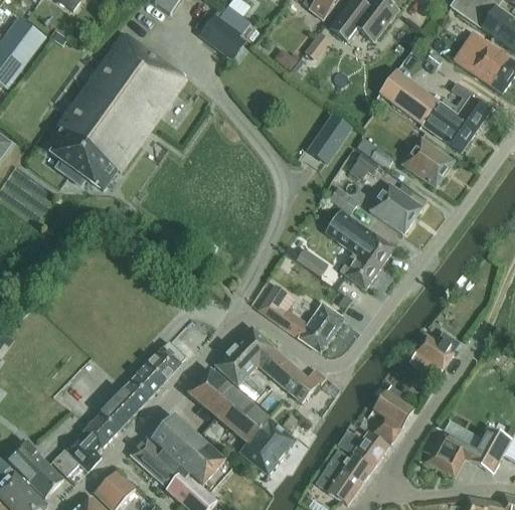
[(59,0),(72,10),(80,0),(59,0)]
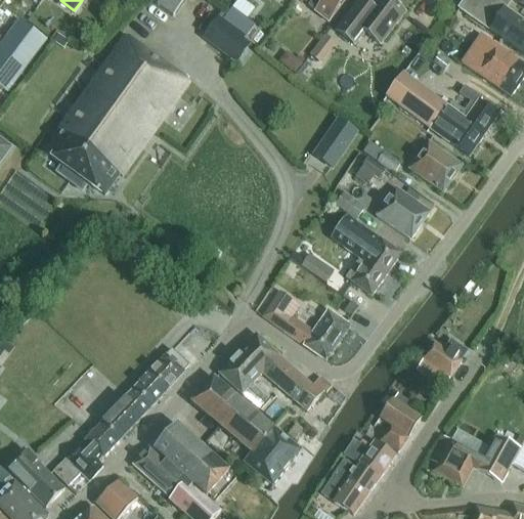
[(153,0),(173,13),(182,0),(153,0)]
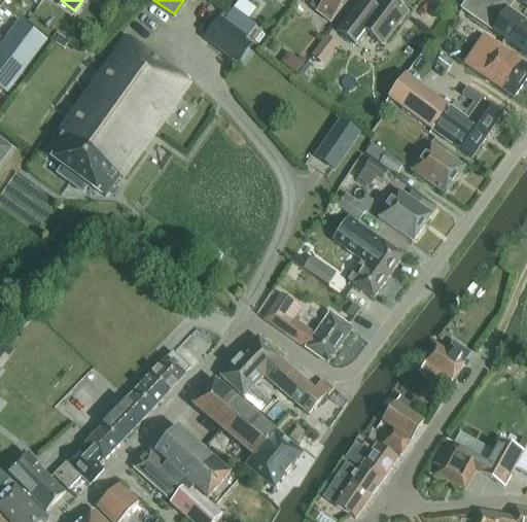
[(256,5),(249,0),(237,0),(234,4),(249,15),(256,5)]
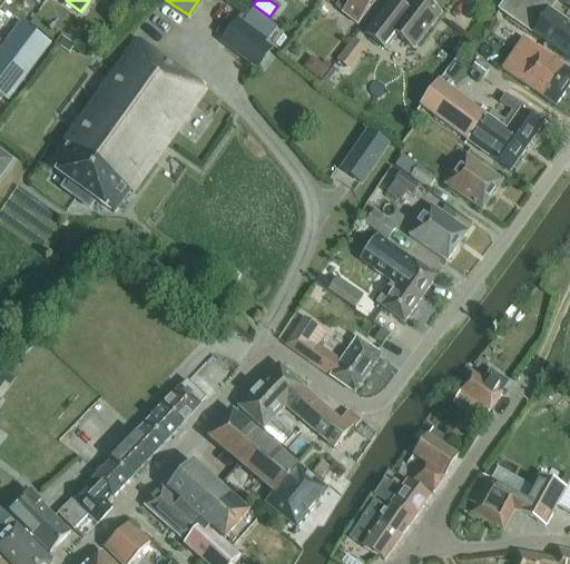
[(337,0),(335,3),(357,20),(373,0),(337,0)]
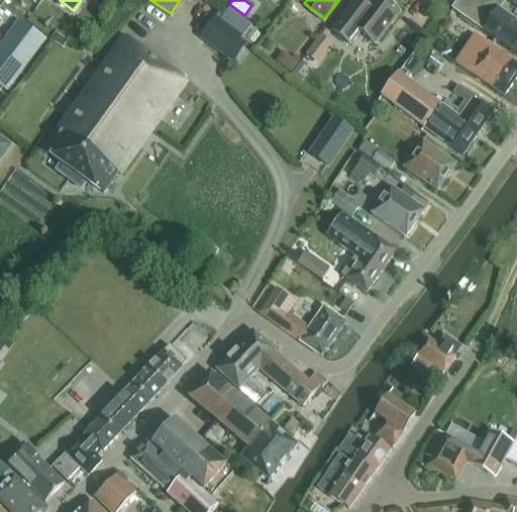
[(359,29),(375,41),(400,9),(393,4),(395,1),(394,0),(371,0),(368,4),(362,0),(353,0),(331,27),(349,41),(359,29)]
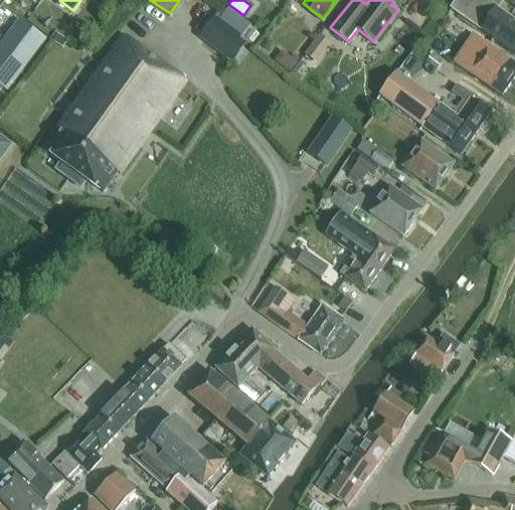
[(514,50),(514,19),(495,6),(488,16),(466,0),(456,0),(451,7),(514,50)]
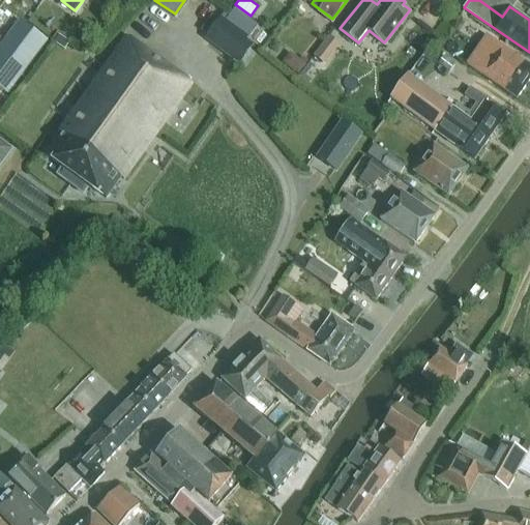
[(479,0),(502,17),(509,6),(513,0),(524,0),(529,4),(529,0),(479,0)]
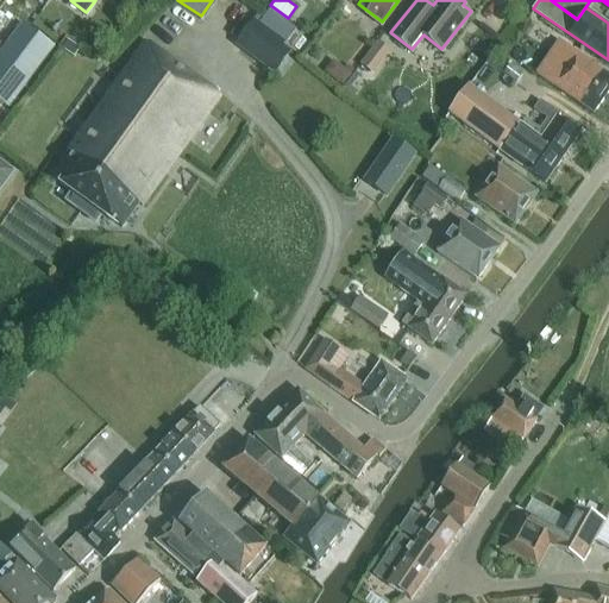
[(269,5),(259,18),(286,37),(295,25),(269,5)]
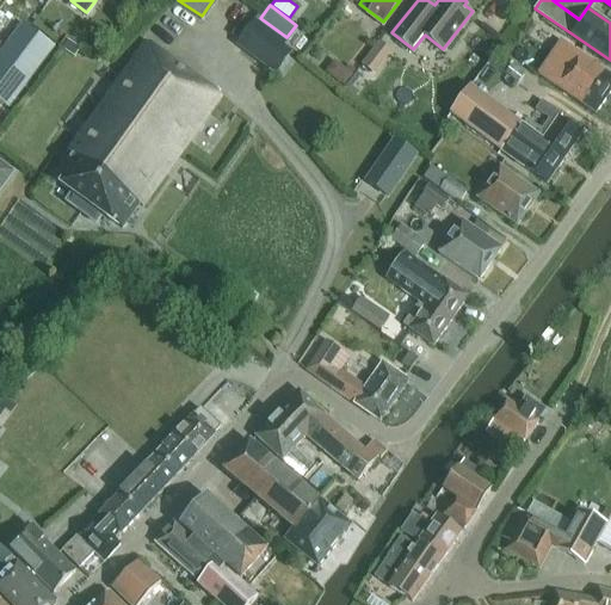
[(287,39),(254,16),(236,41),(269,63),(287,39)]
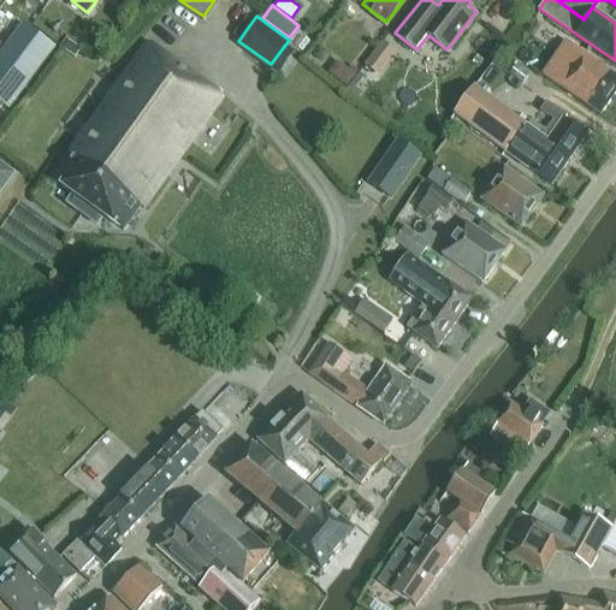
[(29,83),(58,41),(36,27),(7,67),(29,83)]
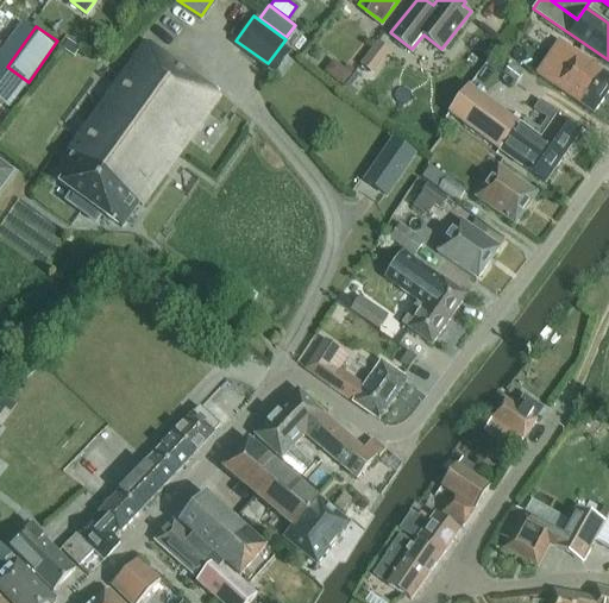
[(376,38),(359,60),(371,69),(389,48),(376,38)]
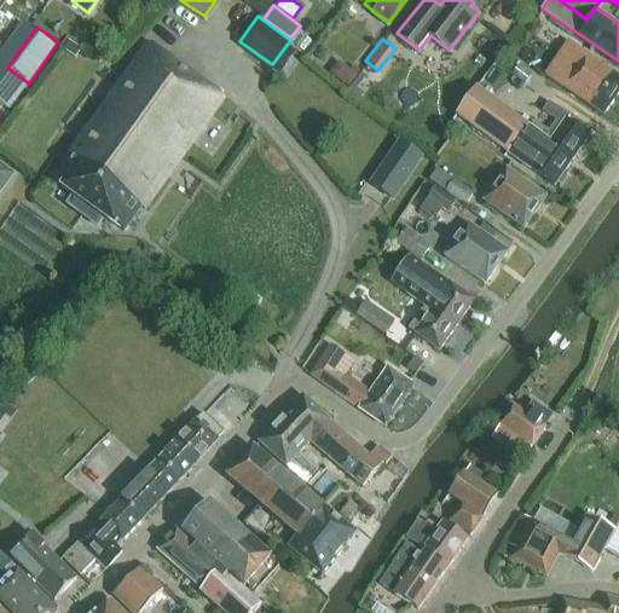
[(74,191),(67,200),(98,223),(104,213),(123,227),(140,203),(144,206),(224,94),(148,40),(68,151),(70,152),(55,177),(74,191)]
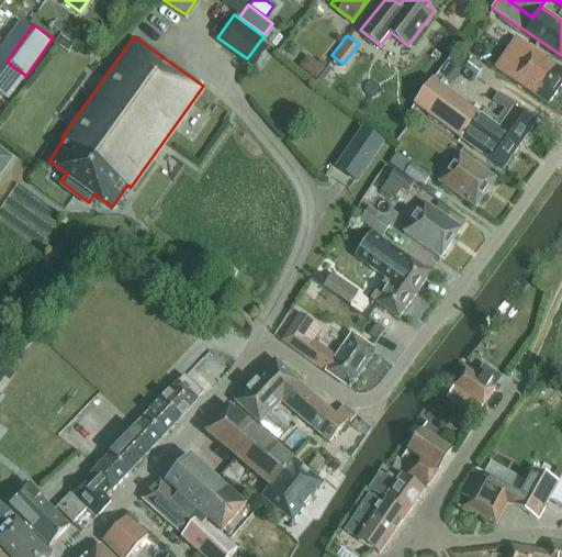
[(561,79),(561,66),(531,45),(510,75),(548,101),(561,79)]
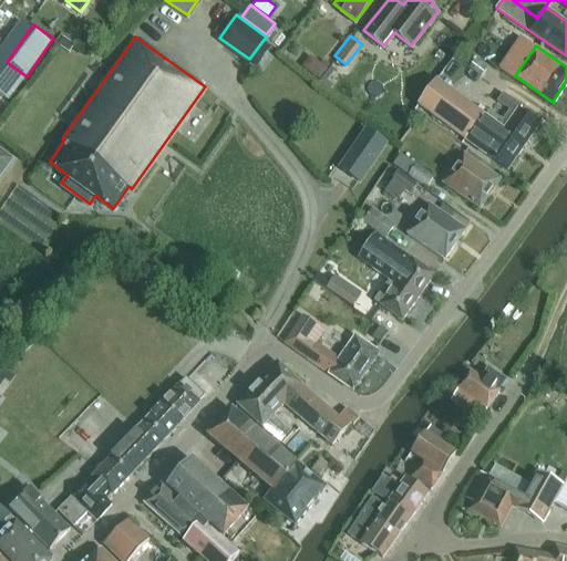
[(317,76),(326,65),(310,53),(301,63),(317,76)]
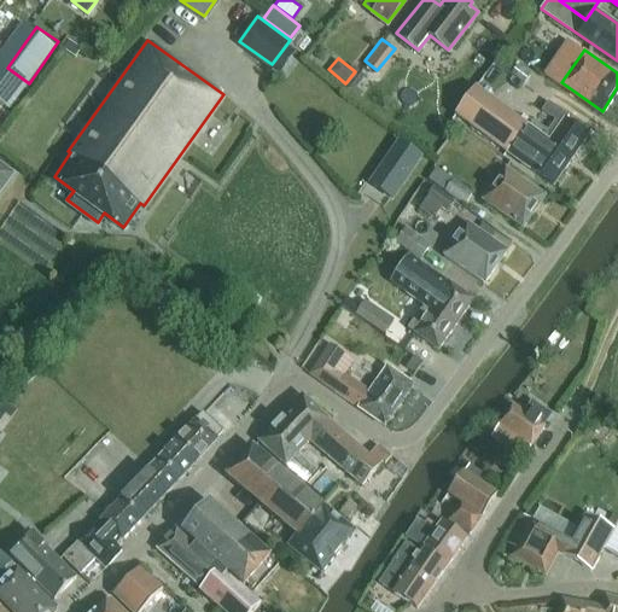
[(544,139),(547,135),(547,128),(555,116),(541,106),(529,123),(525,120),(476,83),(455,111),(472,124),(553,182),(571,156),(544,139)]
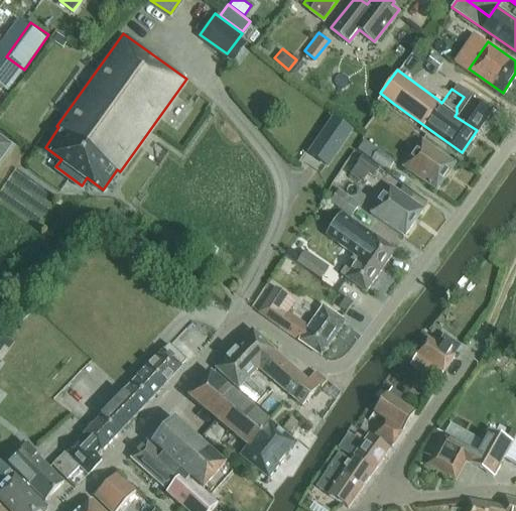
[(493,106),(457,82),(452,89),(464,97),(457,107),(457,113),(455,116),(477,130),(491,109),(493,106)]
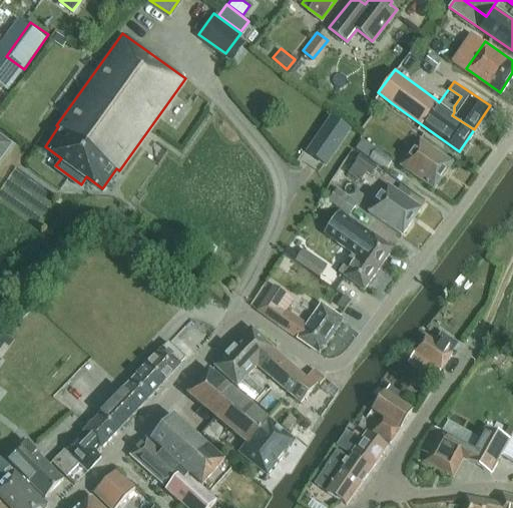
[(348,127),(331,115),(308,149),(325,160),(348,127)]
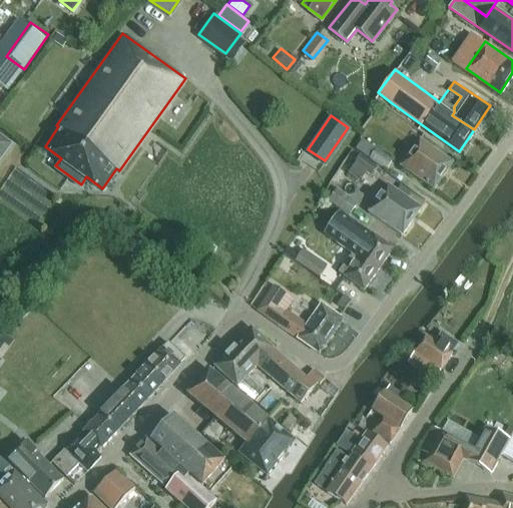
[(0,153),(9,142),(0,135),(0,153)]
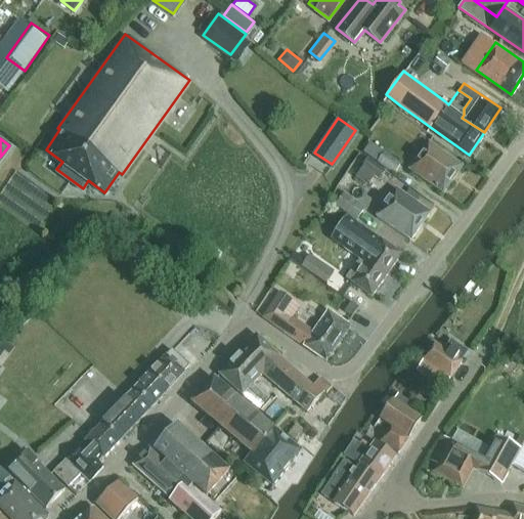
[(463,163),(428,139),(409,167),(443,190),(463,163)]
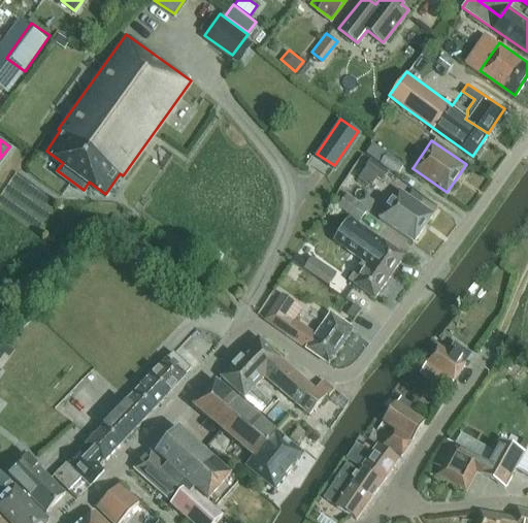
[(386,149),(377,160),(395,172),(403,161),(386,149)]
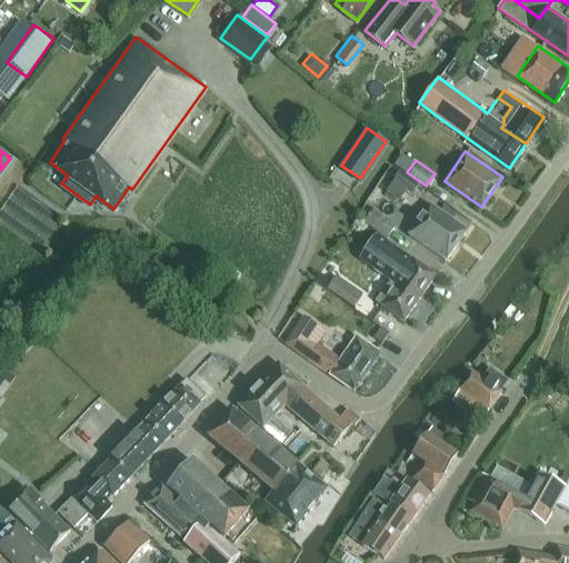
[(385,189),(398,198),(405,187),(411,191),(418,182),(399,169),(385,189)]
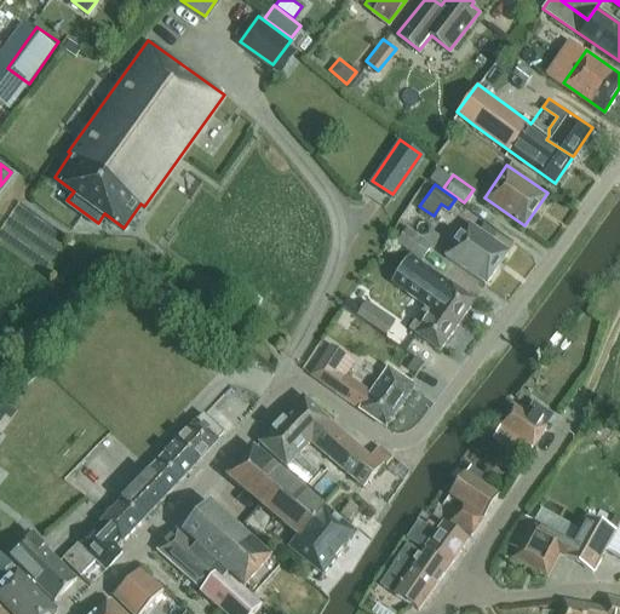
[(10,214),(40,263),(64,248),(35,200),(10,214)]
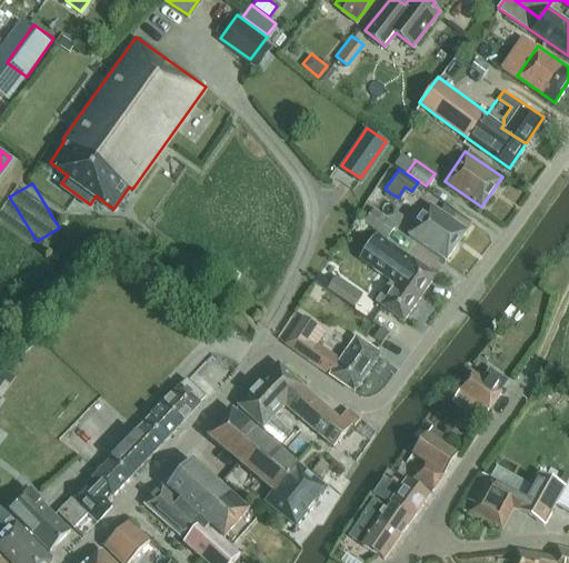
[(408,232),(445,258),(446,257),(446,258),(467,228),(430,201),(408,232)]
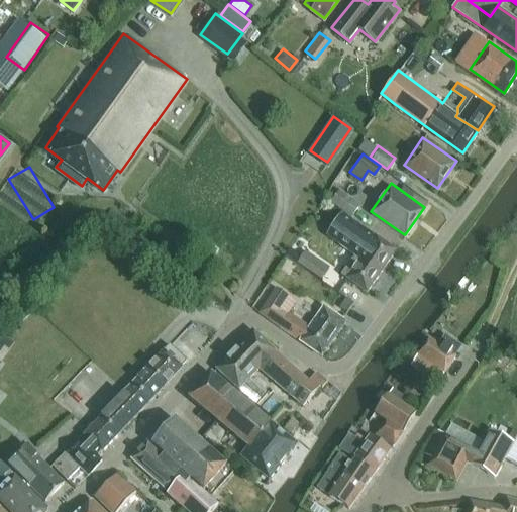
[(359,202),(339,188),(331,199),(351,213),(359,202)]
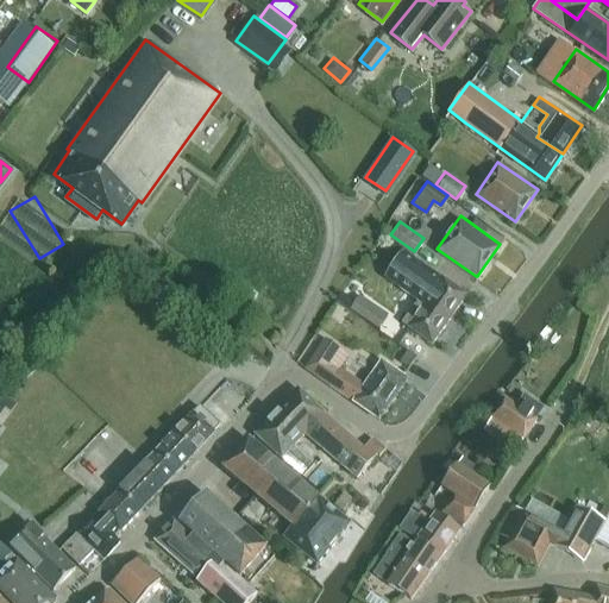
[(416,297),(402,319),(432,340),(466,291),(405,247),(385,275),(416,297)]
